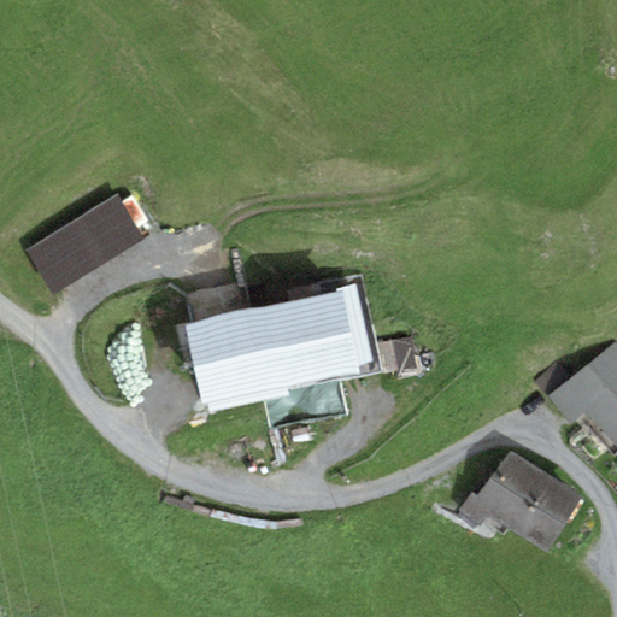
[(27,248),(54,294),(142,240),(113,194),(27,248)]
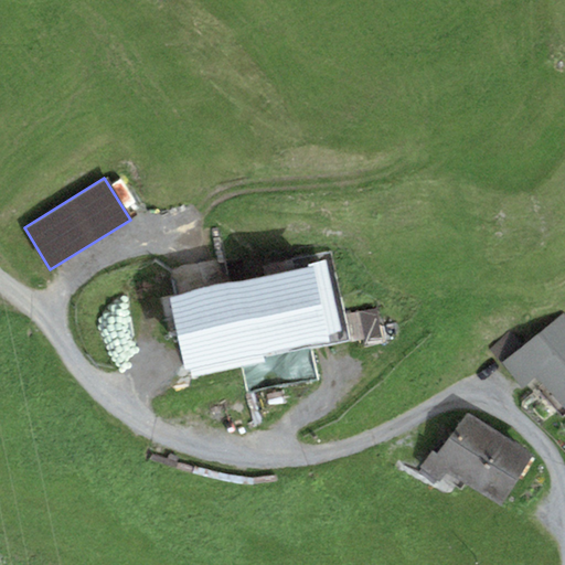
[(309,268),(169,297),(184,371),(191,369),(193,376),(263,362),(262,354),(328,341),(327,336),(341,332),(327,260),(308,265),(309,268)]
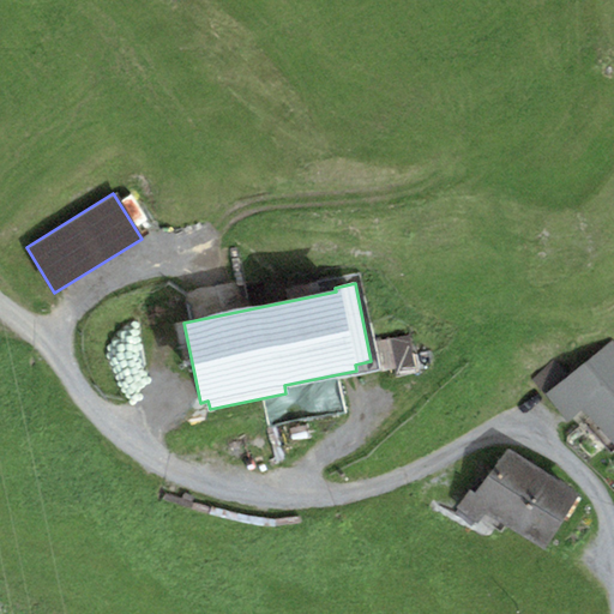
[(417,369),(410,341),(384,347),(390,375),(417,369)]
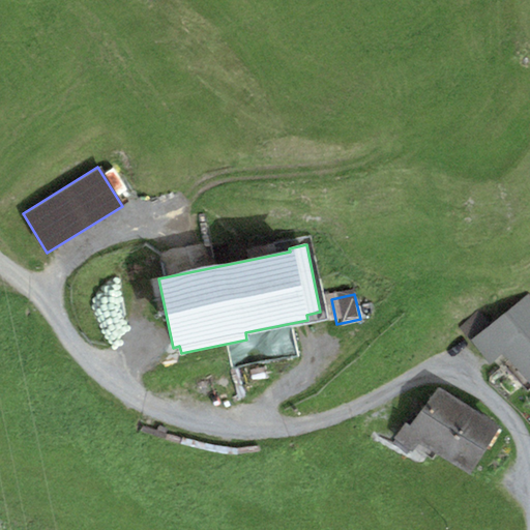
[(529,295),(528,294),(471,341),(491,364),(503,354),(529,382),(529,295)]
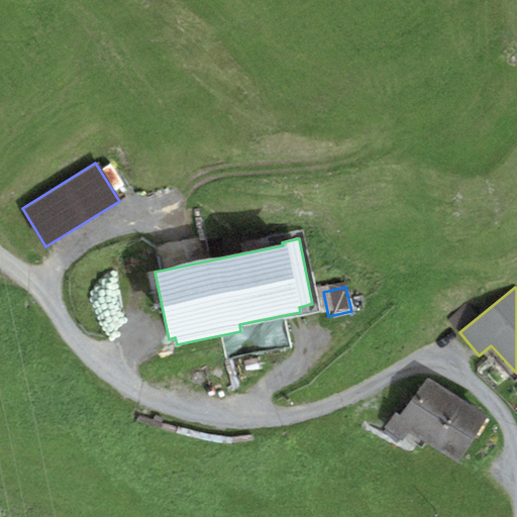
[(429,446),(459,399),(427,378),(400,416),(396,412),(384,428),(402,441),(408,433),(429,446)]
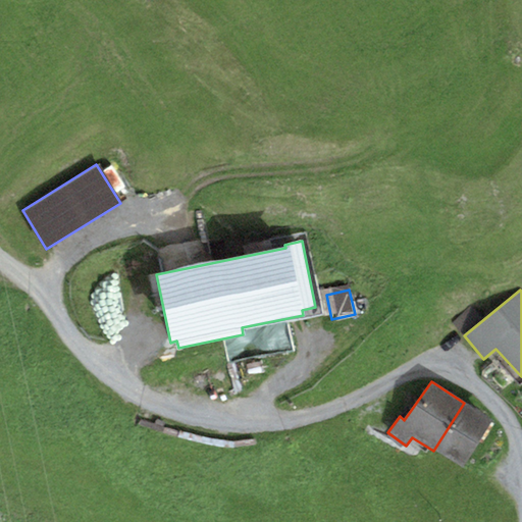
[(463,468),(492,420),(464,403),(433,451),(463,468)]
